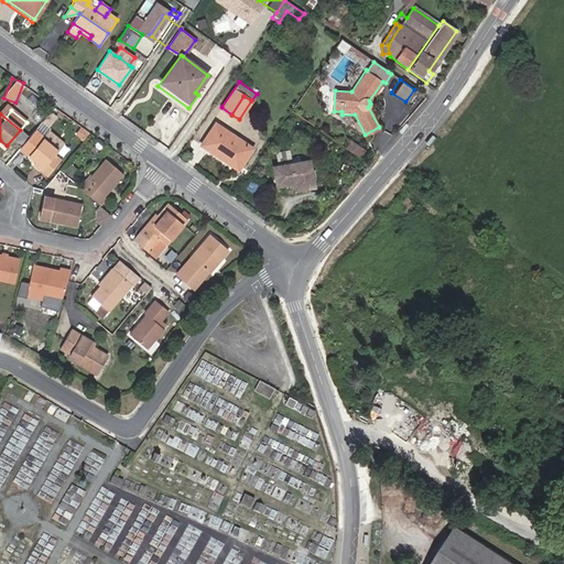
[(226,158),(239,166),(251,148),(216,123),(202,144),(224,160),(226,158)]
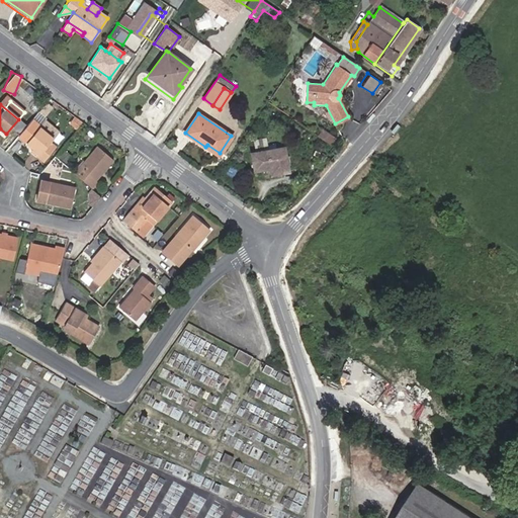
[(79,118),(74,124),(80,130),(85,123),(79,118)]
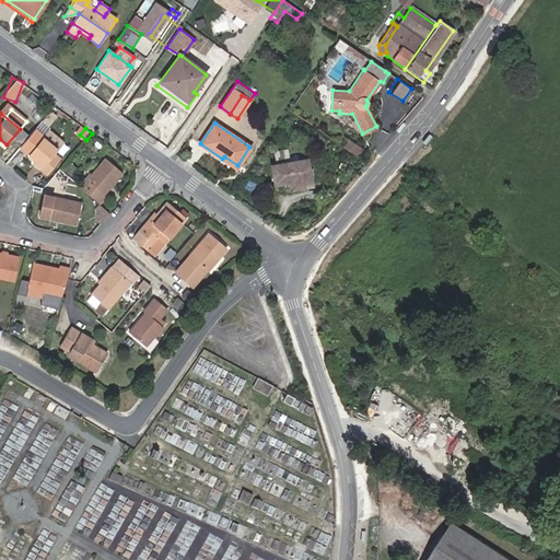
[(47,131),(27,154),(35,161),(43,167),(41,168),(46,174),(57,162),(51,158),(53,155),(62,143),(47,131)]
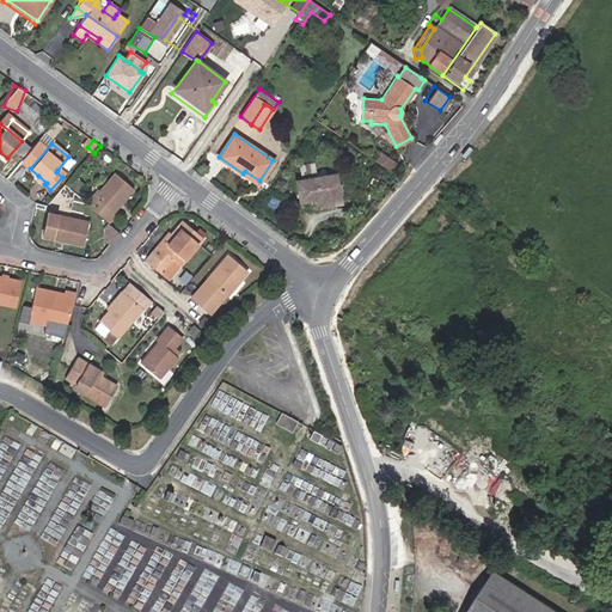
[(384,157),(379,164),(389,171),(393,163),(384,157)]
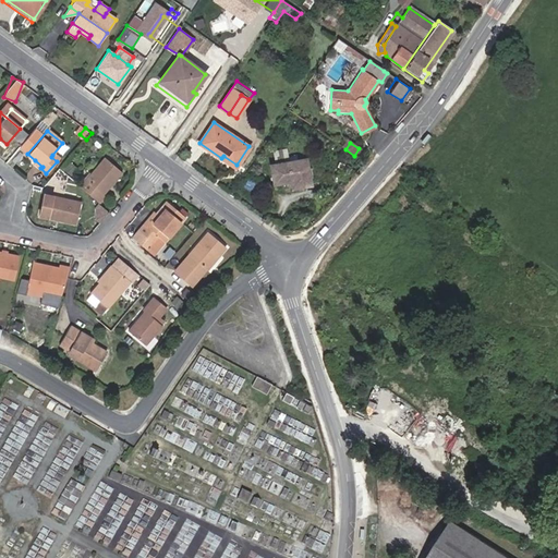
[(234,167),(237,165),(223,156),(221,158),(234,167)]
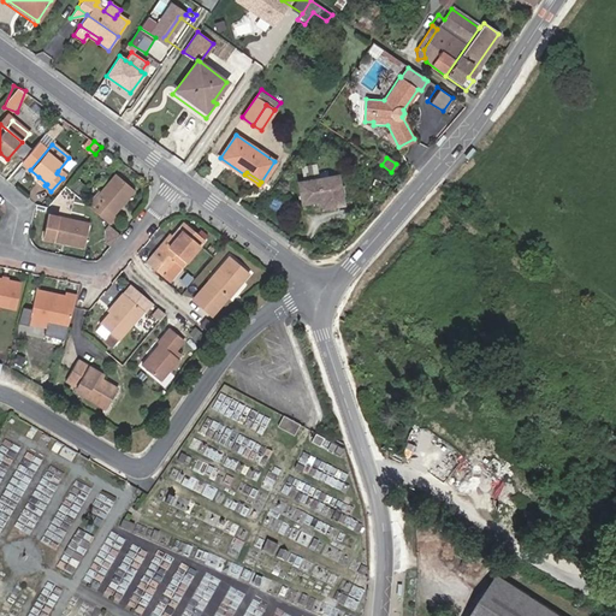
[(88,208),(107,225),(116,215),(113,214),(134,189),(116,173),(94,199),(95,200),(88,208)]
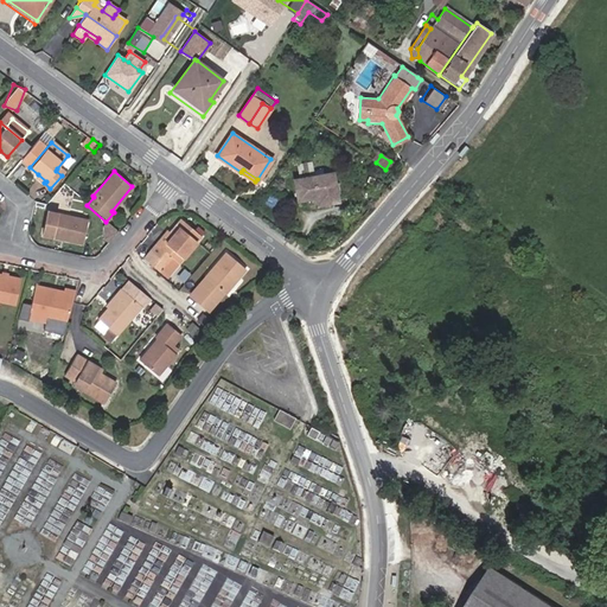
[(332,173),(294,180),(298,200),(315,197),(317,205),(338,202),(332,173)]
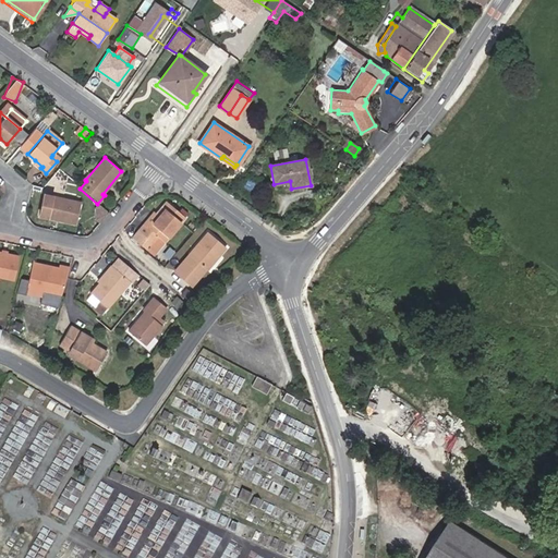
[(84,179),(77,186),(80,189),(86,181),(85,180),(84,179)]
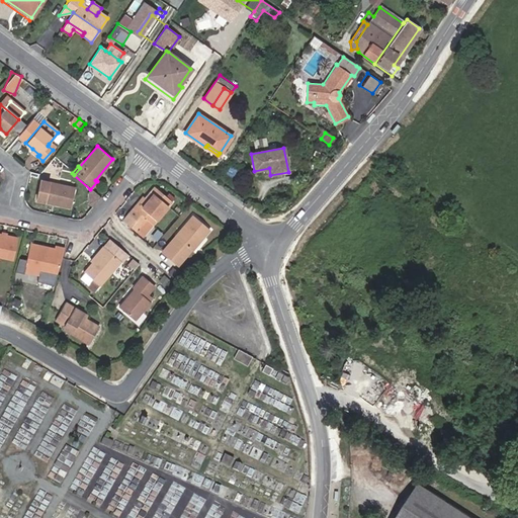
[(100,197),(80,181),(76,185),(86,194),(87,191),(98,200),(100,197)]
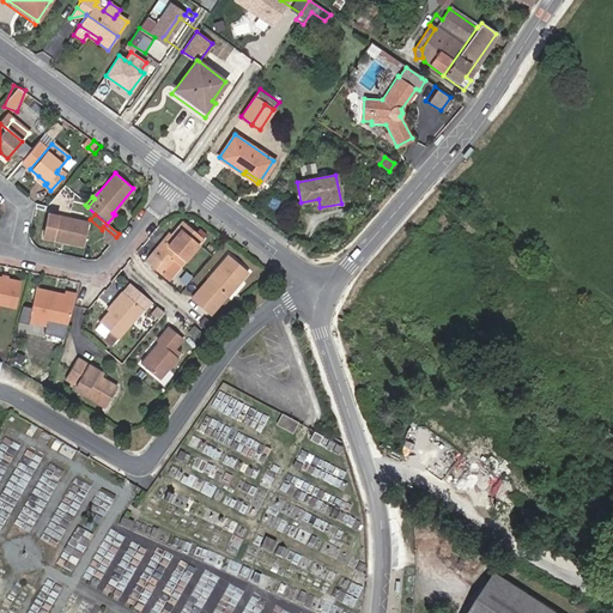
[(91,225),(58,217),(52,242),(85,249),(91,225)]
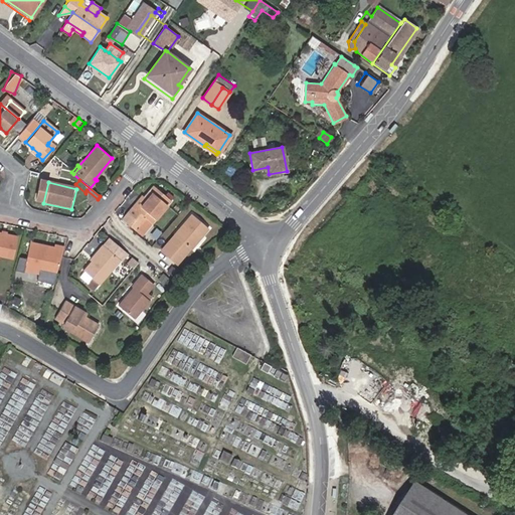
[(131,207),(122,218),(135,229),(140,223),(144,218),(151,223),(170,199),(153,185),(143,197),(134,209),(131,207)]
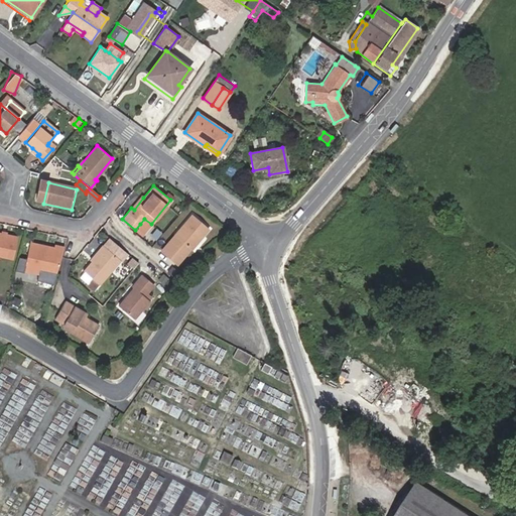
[(134,210),(143,198),(141,196),(131,208),(134,210)]
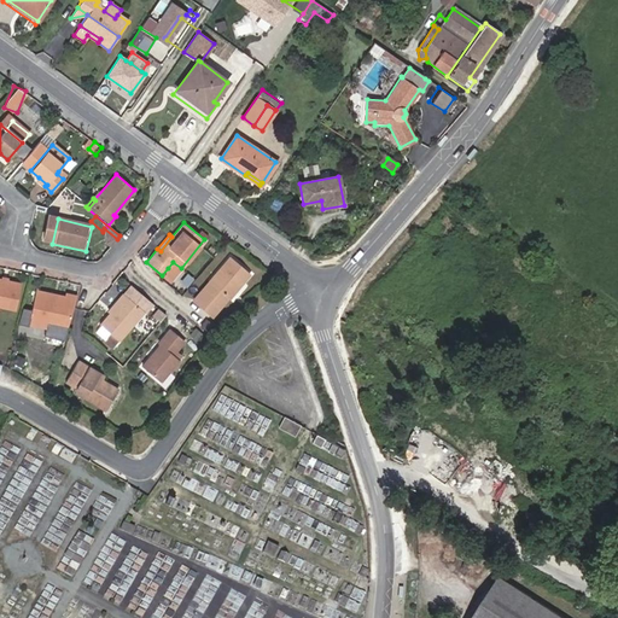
[(229,256),(203,287),(211,296),(202,307),(210,315),(226,297),(228,297),(250,273),(229,256)]
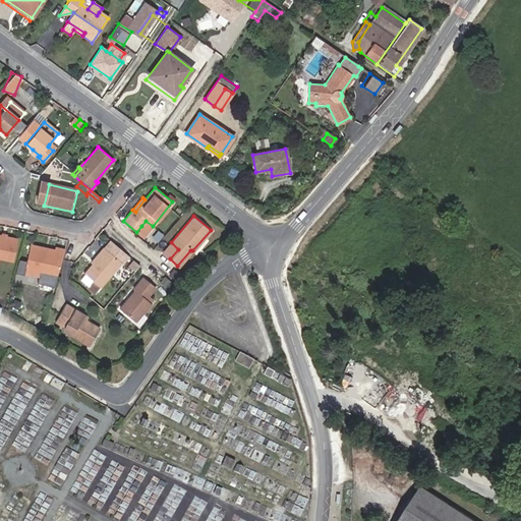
[(142,237),(153,226),(146,221),(141,226),(136,232),(142,237)]
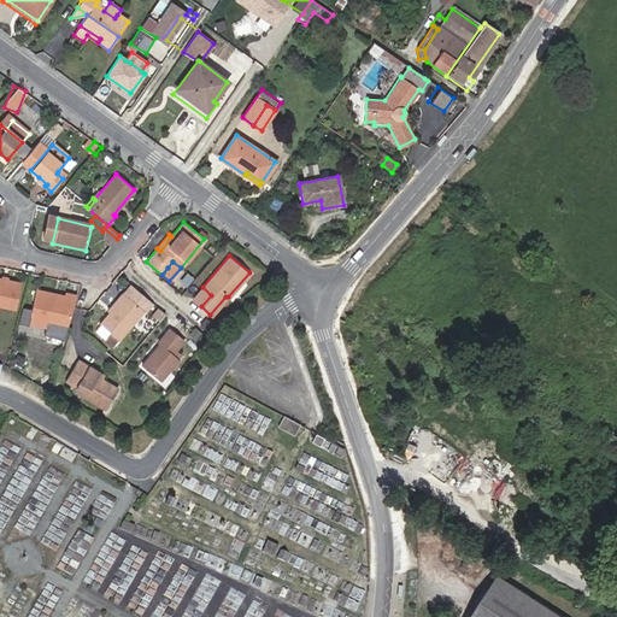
[(0,278),(0,304),(16,307),(21,283),(0,278)]
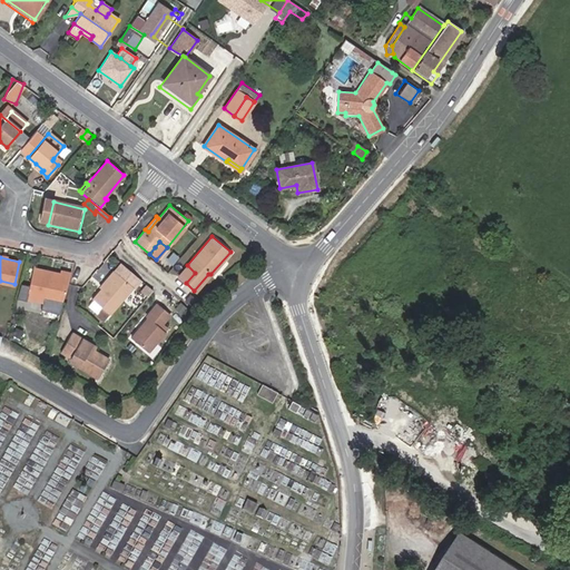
[(195,273),(187,265),(177,276),(186,283),(195,273)]
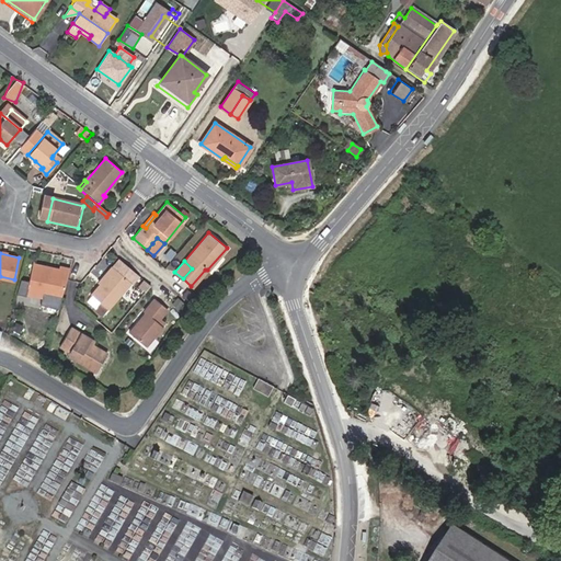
[(61,297),(67,278),(69,268),(60,266),(60,268),(33,263),(26,293),(43,297),(44,294),(61,297)]
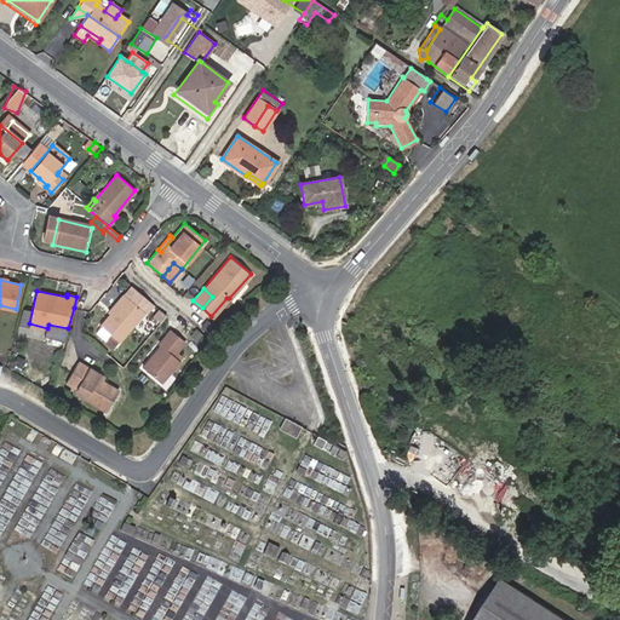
[(119,304),(110,314),(101,325),(108,332),(103,338),(114,346),(143,311),(122,293),(116,302),(119,304)]
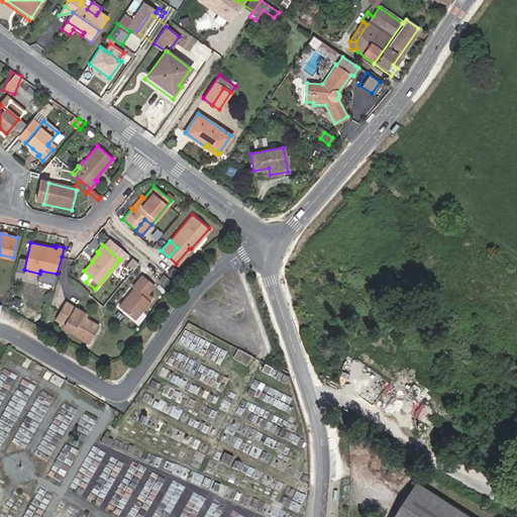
[(90,260),(92,262),(99,253),(97,251),(90,260)]
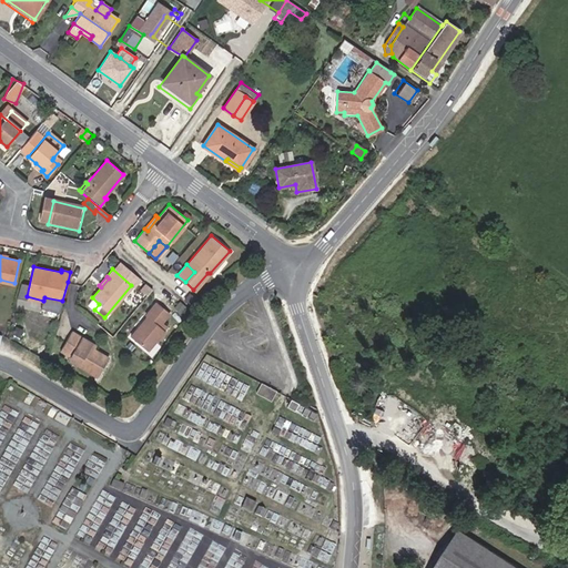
[(18,296),(26,298),(28,284),(21,283),(18,296)]
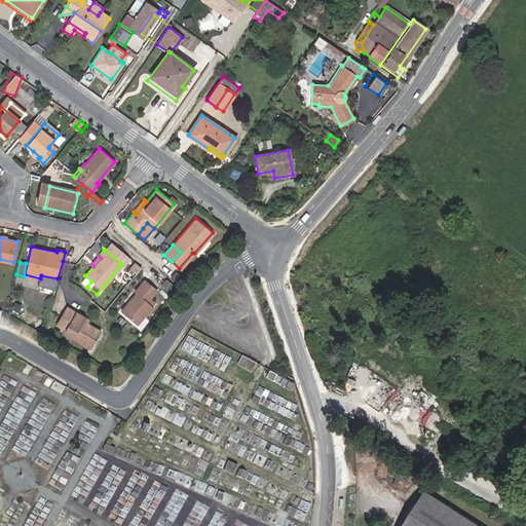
[(55,284),(58,278),(41,275),(40,278),(40,280),(55,284)]
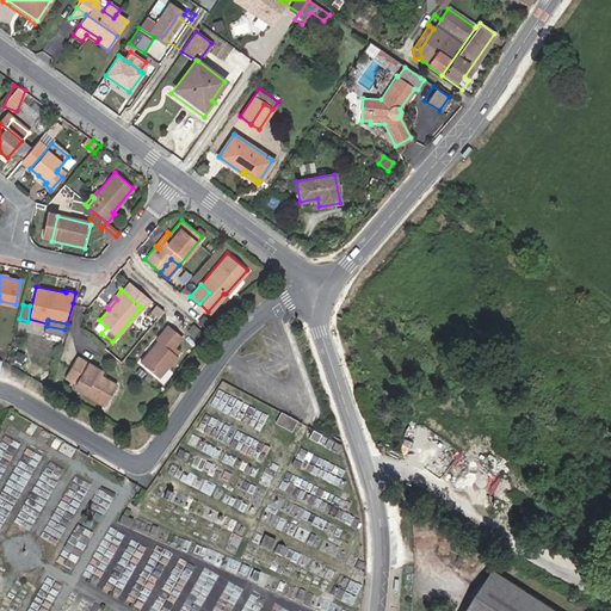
[(168,326),(139,360),(158,377),(177,356),(170,350),(180,337),(168,326)]
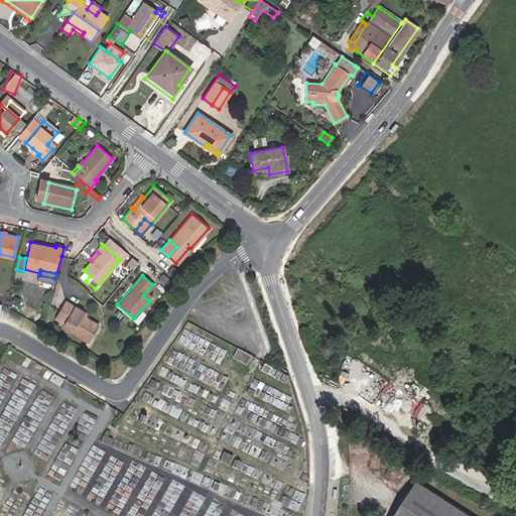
[(101,294),(97,299),(103,304),(107,299),(101,294)]
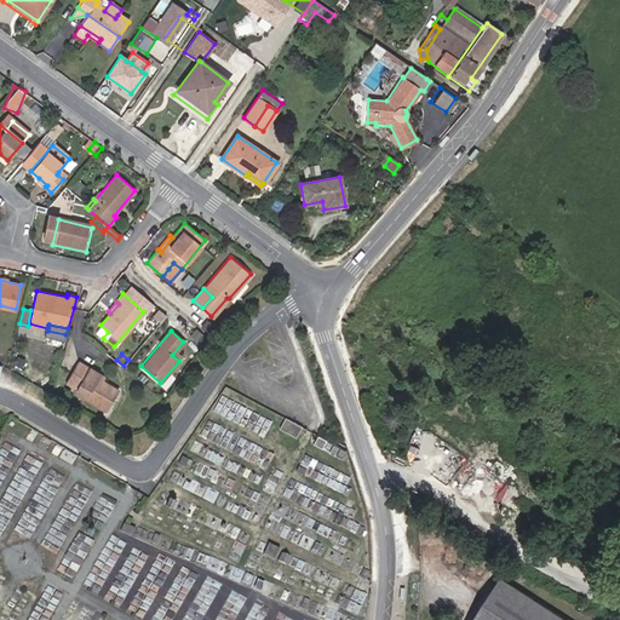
[(97,379),(99,374),(78,361),(65,383),(75,389),(87,396),(85,400),(105,412),(119,390),(103,382),(97,379)]
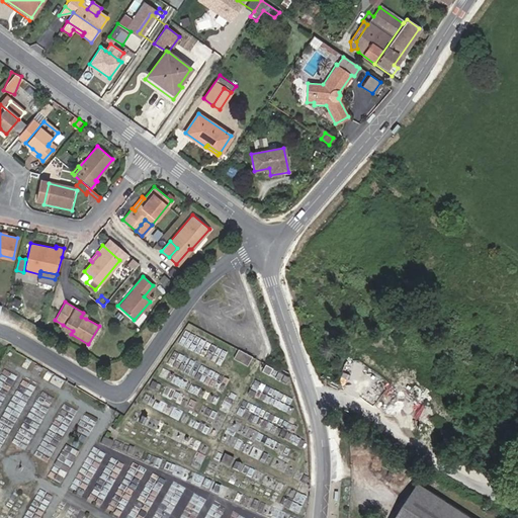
[(73,331),(63,325),(61,328),(71,334),(73,331)]
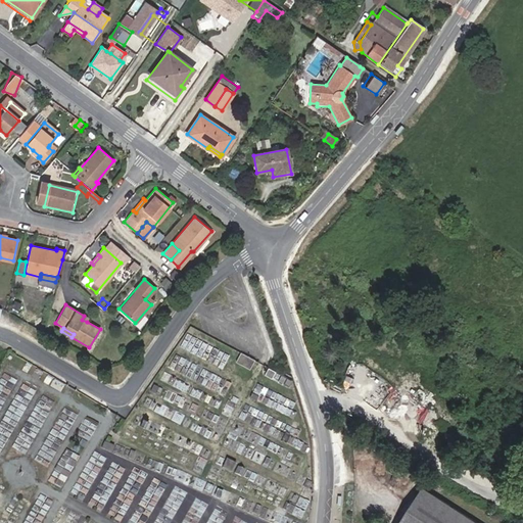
[(264,400),(288,414),(294,401),(270,388),(264,400)]
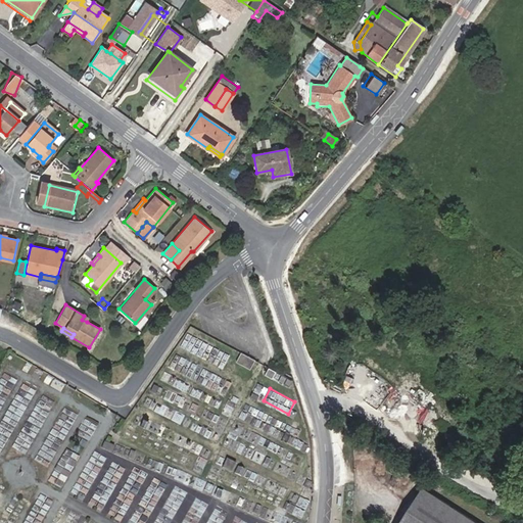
[(478,522),(424,487),(400,522),(478,522)]
